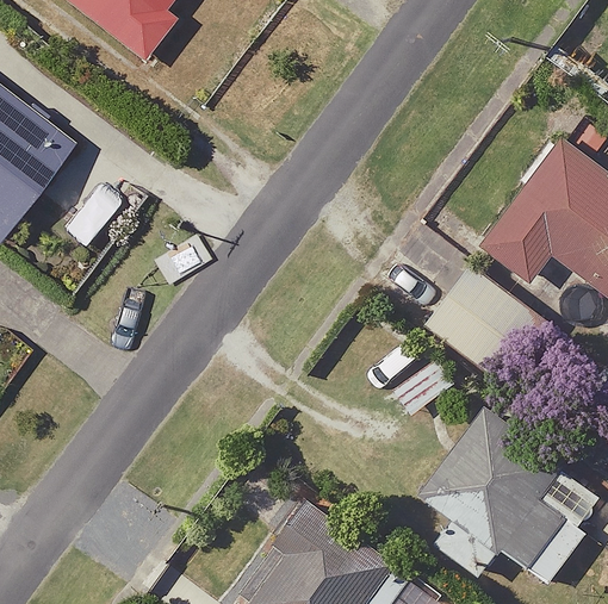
[(168,0),(56,0),(136,61),(168,19),(159,13),(168,0)]
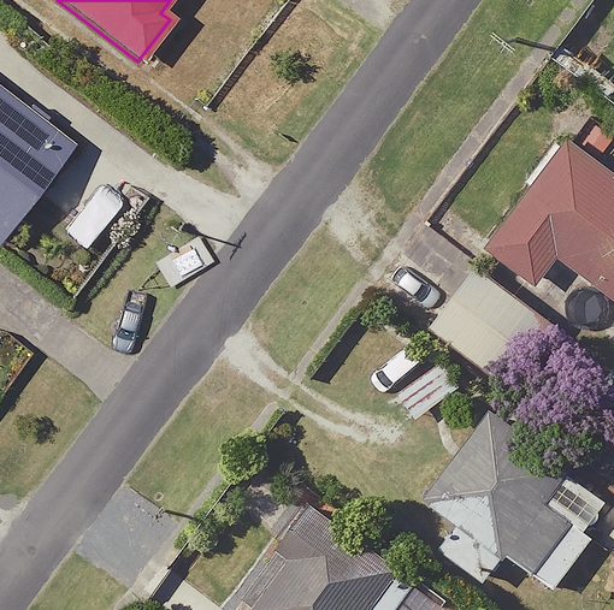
[(0,234),(69,146),(0,93),(0,234)]
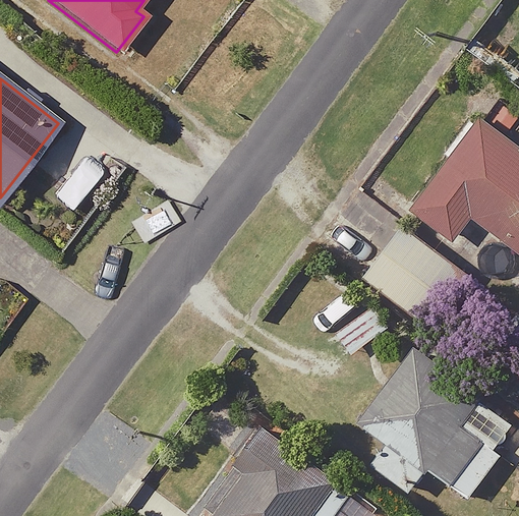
[(518,146),(478,116),(408,210),(453,243),(470,220),(518,255),(518,146)]
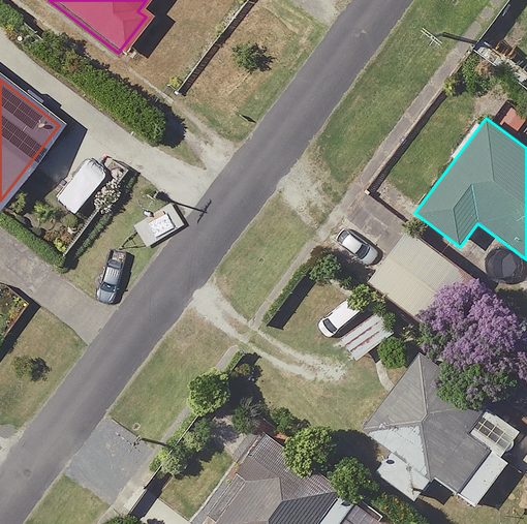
[(477,283),(406,230),(368,281),(439,335),(477,283)]
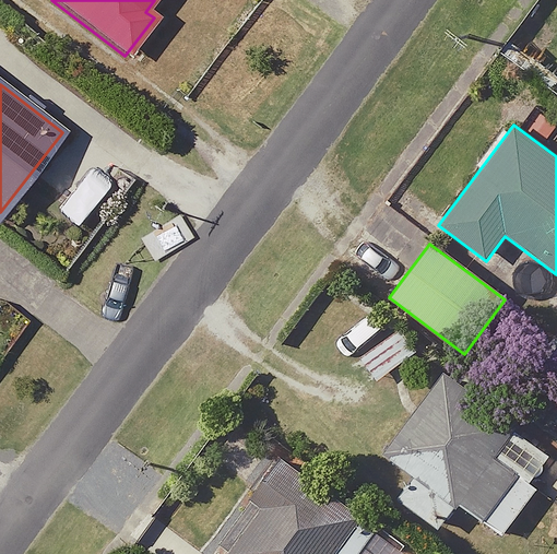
[(400,330),(358,361),(375,382),(416,353),(400,330)]
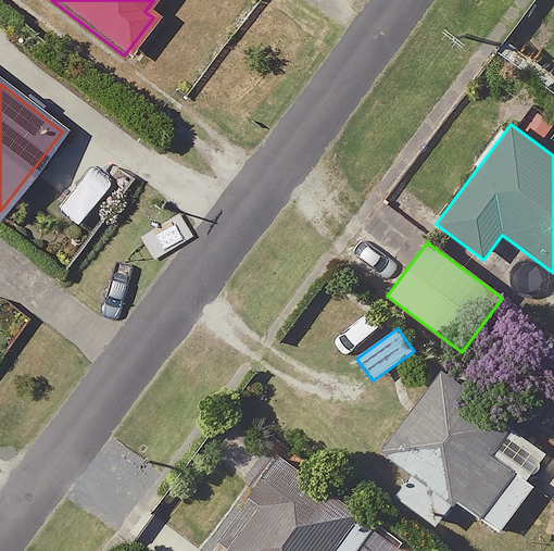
[(514,427),(439,372),(380,451),(411,475),(453,506),(514,427)]
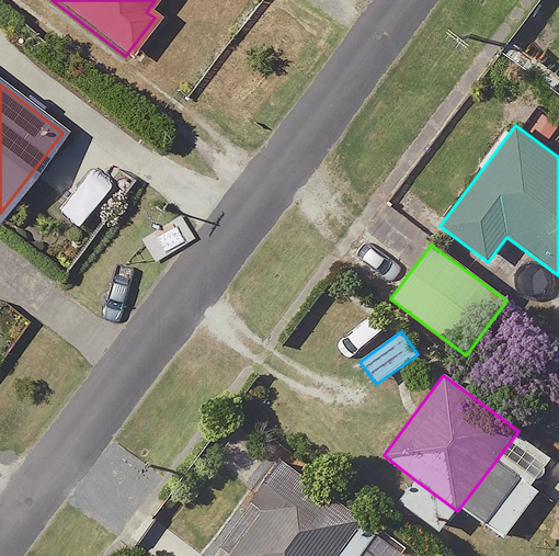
[(411,555),(281,456),(249,499),(262,509),(227,555),(411,555)]
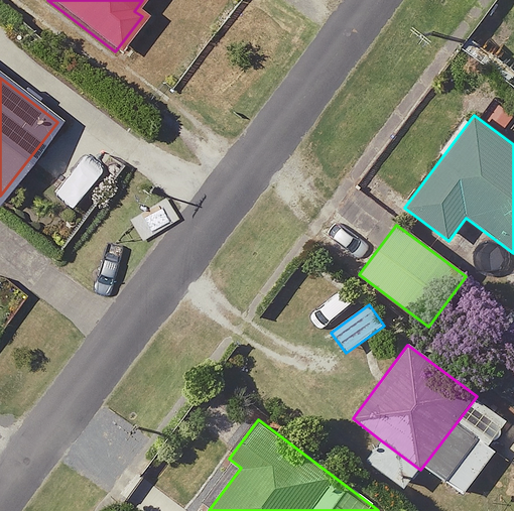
[(420,470),(381,440),(366,461),(405,490),(420,470)]
